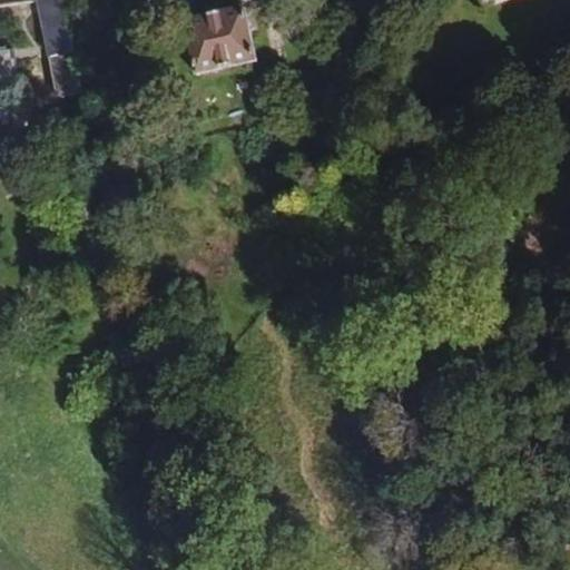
[(84,89),(62,0),(56,0),(36,3),(56,96),(84,89)]
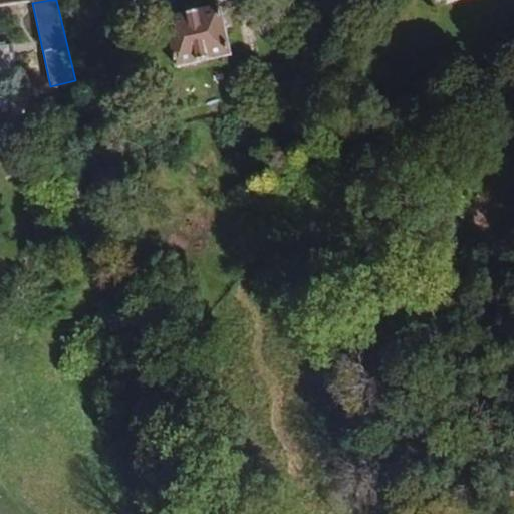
[(326,5),(324,0),(308,0),(310,8),(326,5)]
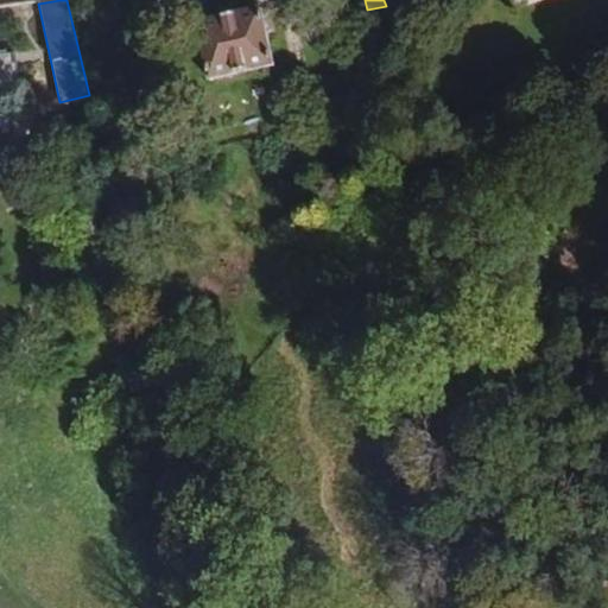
[(263,11),(196,25),(209,83),(276,68),(263,11)]
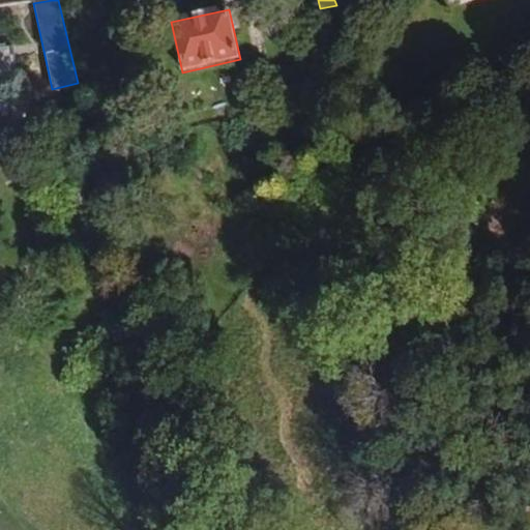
[(0,65),(18,64),(16,39),(0,40),(0,65)]
